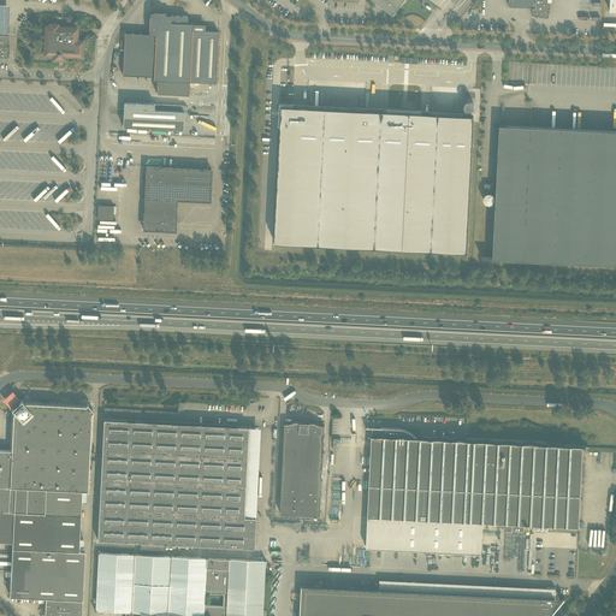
[(403,0),(373,0),(392,15),(403,0)]
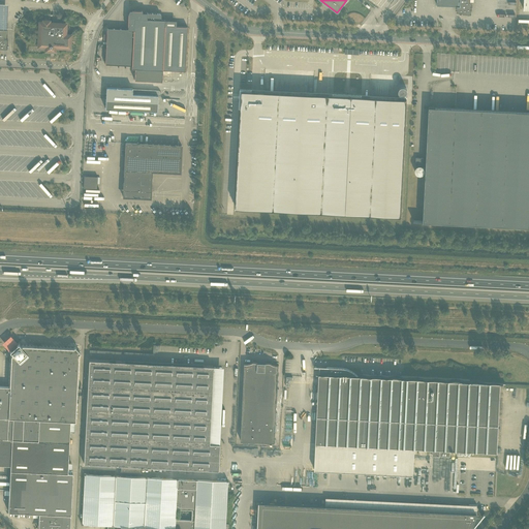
[(436,0),(437,5),(458,6),(457,10),(459,11),(465,11),(466,13),(469,13),(470,12),(471,4),(469,2),(469,0),(436,0)]
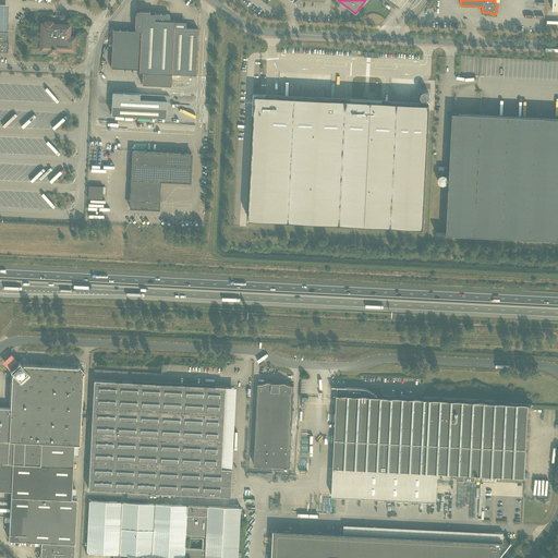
[(113,29),(111,64),(141,65),(141,72),(146,72),(146,84),(174,85),(176,73),(195,74),(197,28),(174,27),(174,22),(170,21),(170,16),(169,15),(168,14),(153,13),(153,12),(152,12),(140,12),(136,15),(135,29),(134,29),(133,31),(113,29)]
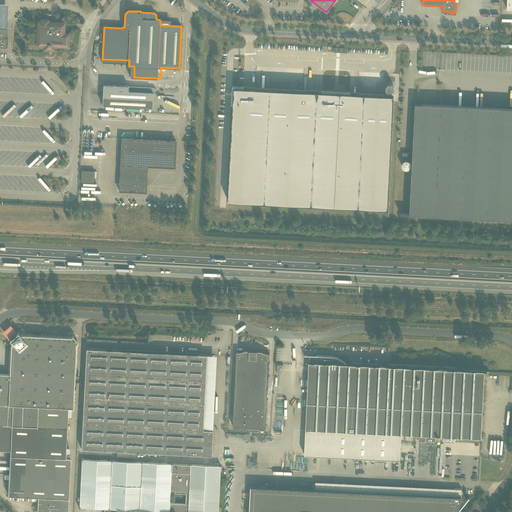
[(62,35),(63,24),(47,23),(47,21),(43,21),(43,23),(39,23),(38,45),(45,45),(45,49),(53,49),(53,46),(67,46),(68,35),(62,35)]
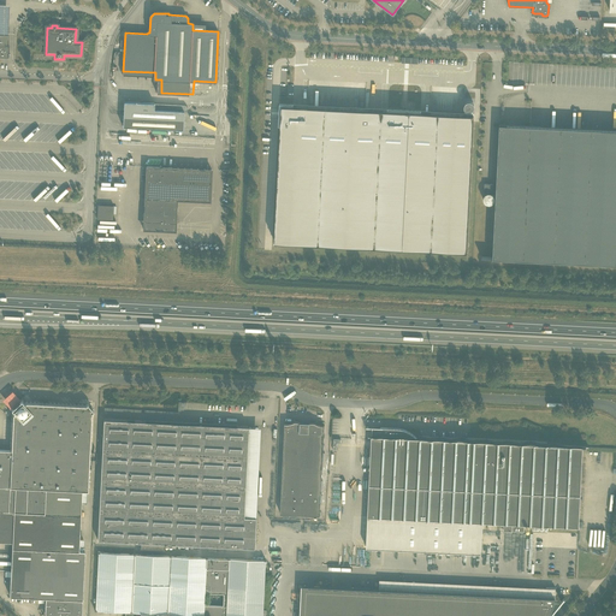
[(185,106),(154,104),(124,101),(123,126),(183,129),(184,111),(185,111),(188,108),(185,106)]
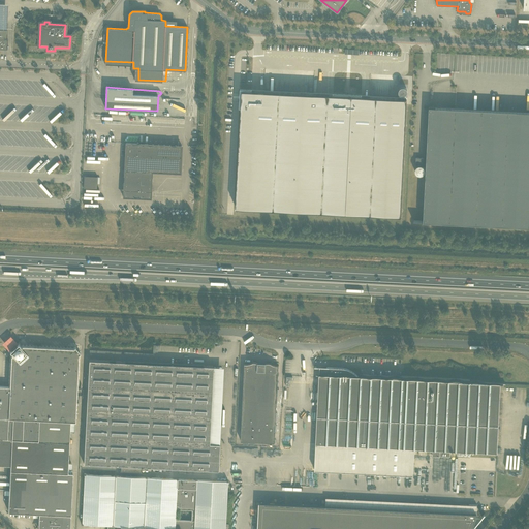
[(405,95),(406,94),(407,93),(407,92),(407,91),(407,90),(407,89),(406,88),(405,88),(405,87),(404,87),(403,87),(402,87),(401,87),(401,88),(400,88),(399,89),(399,90),(399,91),(399,92),(399,93),(400,94),(401,95),(402,95),(403,95),(404,95),(405,95)]
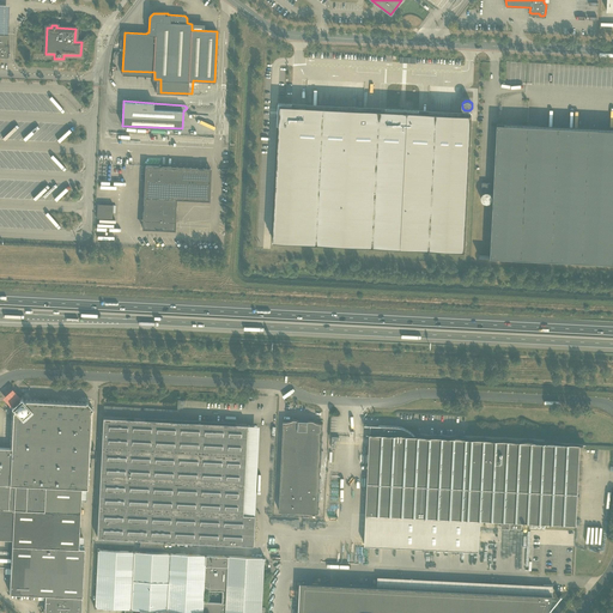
[(465,250),(472,114),(465,114),(419,111),(419,110),(386,108),(386,110),(299,105),(299,104),(291,103),(279,103),(278,125),(279,125),(273,241),(465,250)]
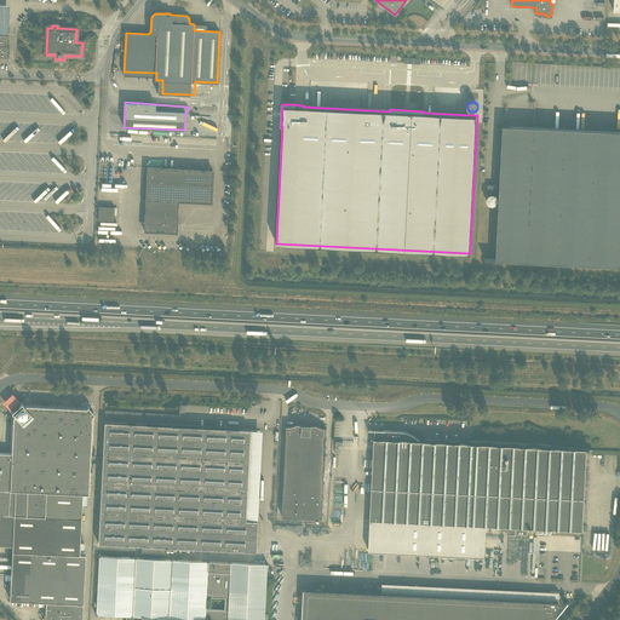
[(484,259),(619,265),(619,131),(503,125),(495,259),(484,258),(484,259)]
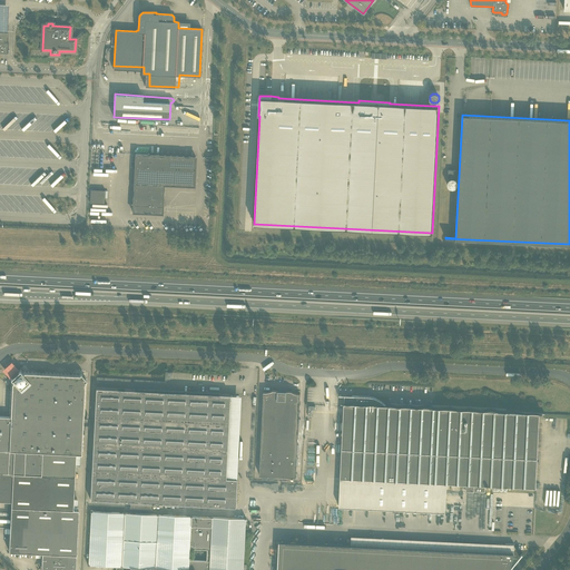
[(136,154),(133,205),(131,213),(163,215),(164,185),(194,186),(196,157),(150,155),(149,153),(147,155),(136,154)]
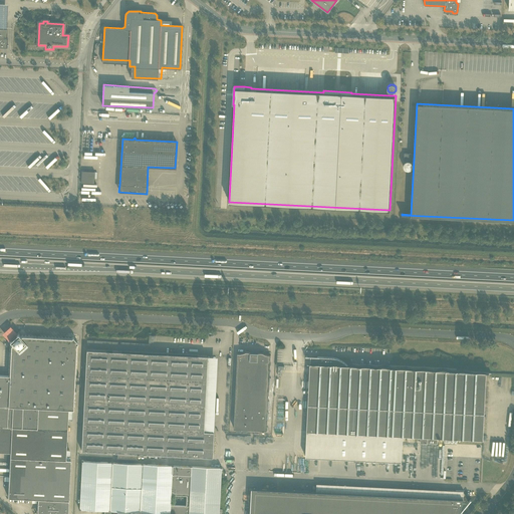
[(81,171),(81,183),(94,184),(94,172),(81,171)]
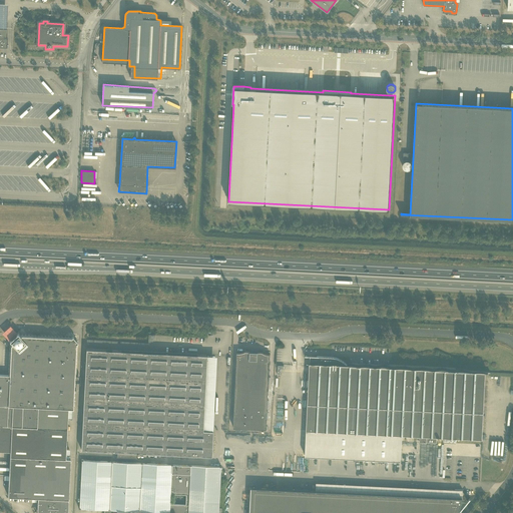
[(12,337),(13,338),(9,341),(12,344),(11,346),(10,352),(9,375),(0,374),(0,450),(10,451),(9,475),(8,496),(38,498),(37,511),(39,512),(43,512),(67,512),(70,459),(65,459),(68,409),(73,409),(76,344),(78,342),(72,337),(71,338),(24,336),(22,336),(20,337),(18,334),(14,337),(13,336),(13,335),(13,334),(13,333),(12,333),(11,333),(10,333),(9,334),(9,335),(9,336),(10,337),(11,337),(12,337)]
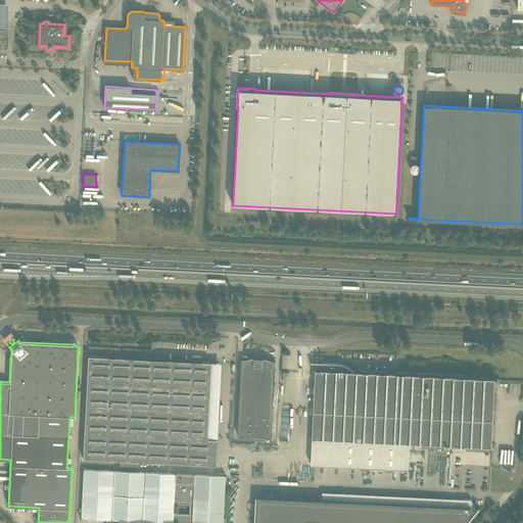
[(124,358),(117,358),(108,357),(88,355),(83,459),(216,465),(217,439),(206,438),(210,363),(200,362),(124,358)]
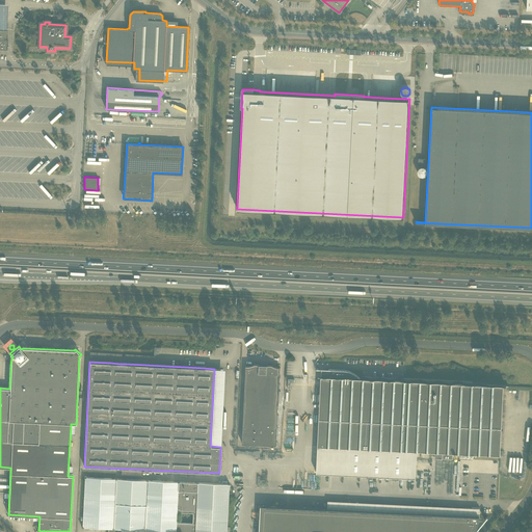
[(277,367),(276,367),(275,367),(274,367),(274,366),(272,366),(272,365),(271,365),(270,365),(269,365),(268,365),(267,365),(266,366),(260,365),(259,365),(258,365),(258,364),(257,364),(256,364),(255,364),(254,365),(253,365),(251,366),(250,366),(249,366),(248,366),(247,366),(246,366),(245,366),(242,443),(276,445),(281,368),(280,368),(278,368),(277,367)]
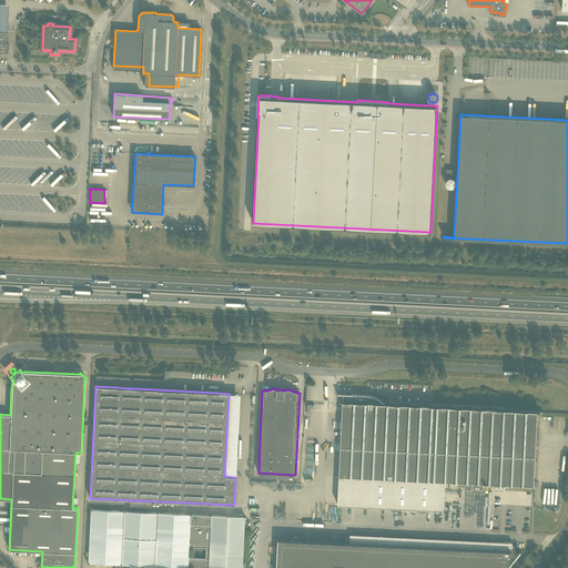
[(379,399),(377,398),(377,397),(375,397),(374,396),(373,396),(371,395),(369,395),(368,395),(367,395),(352,394),(351,396),(345,396),(345,401),(345,402),(343,402),(343,404),(341,447),(340,476),(462,482),(462,487),(464,487),(464,489),(484,489),(484,484),(534,486),(537,412),(543,413),(543,412),(387,404),(386,405),(385,404),(384,403),(382,402),(381,401),(379,399)]
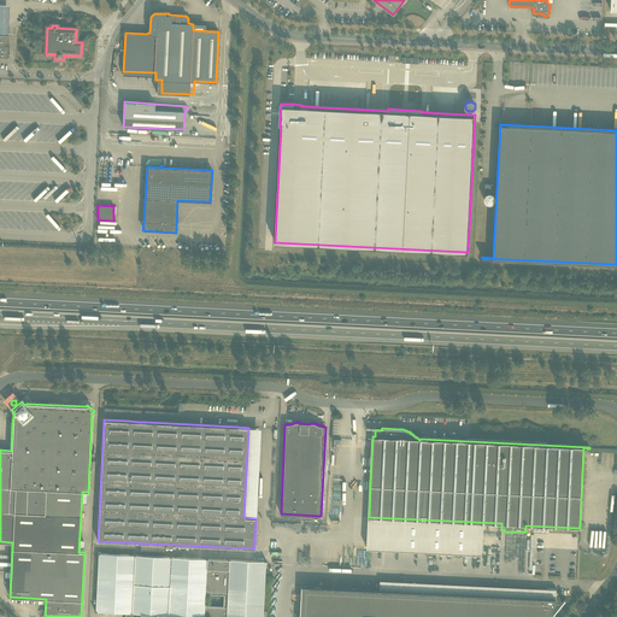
[(98,553),(95,611),(125,612),(125,616),(131,616),(135,554),(98,553)]
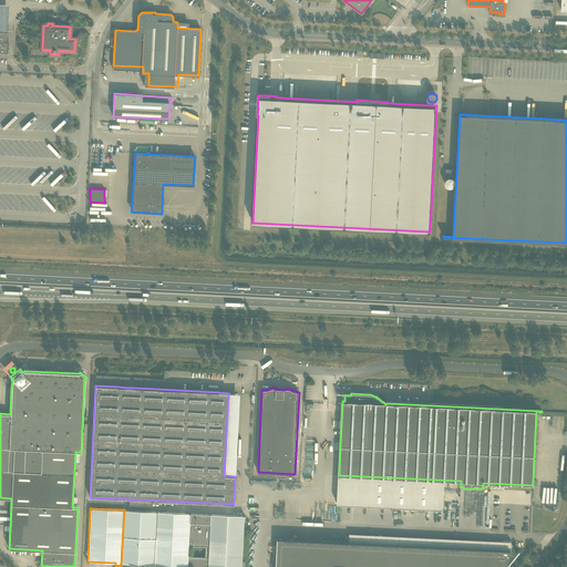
[(209,514),(189,513),(124,509),(121,566),(129,566),(130,564),(153,565),(154,566),(155,565),(187,566),(193,566),(240,566),(244,516),(245,516),(245,515),(209,514)]
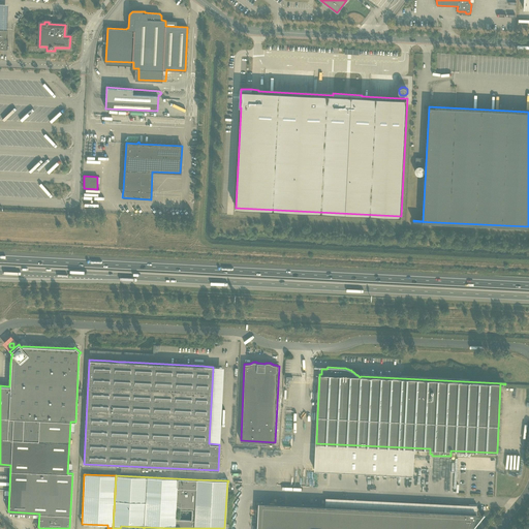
[(327,505),(476,514),(476,505),(327,498),(327,505)]
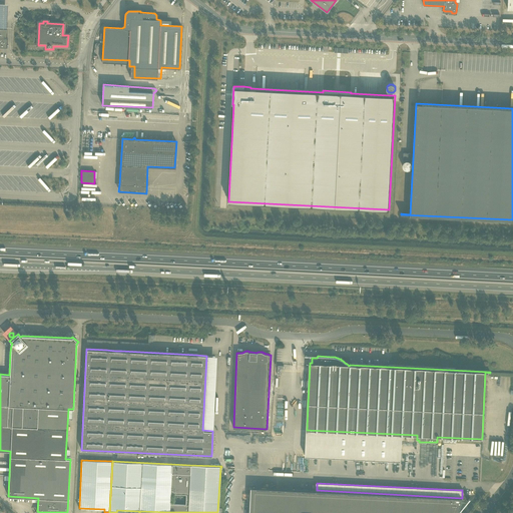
[(267,512),(269,488),(251,487),(249,512),(267,512)]
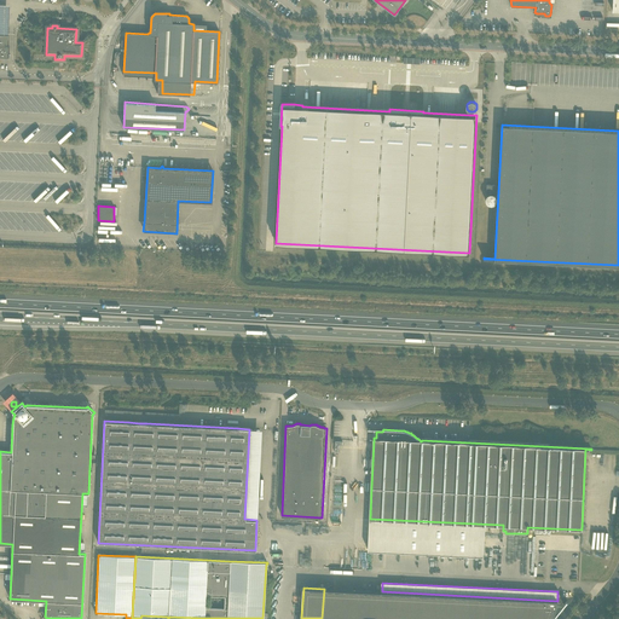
[(382,591),(324,589),(322,618),(551,618),(554,614),(556,609),(557,601),(382,591)]
